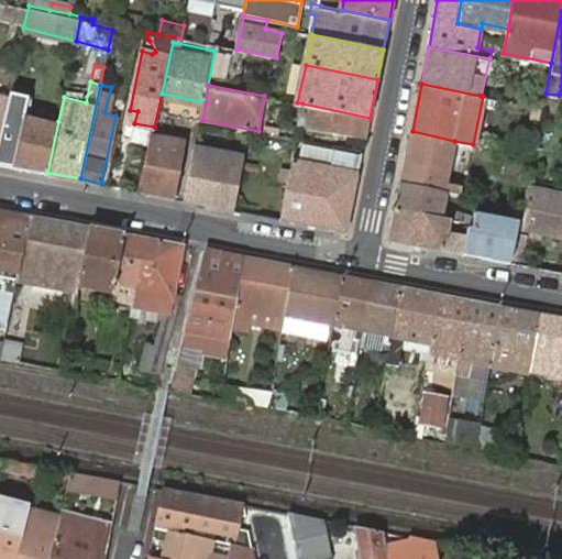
[(298,124),(365,138),(370,118),(302,103),(298,124)]
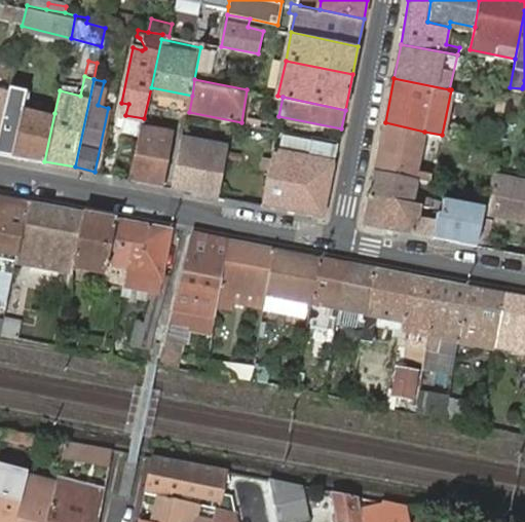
[(118,113),(125,115),(128,104),(121,103),(118,113)]
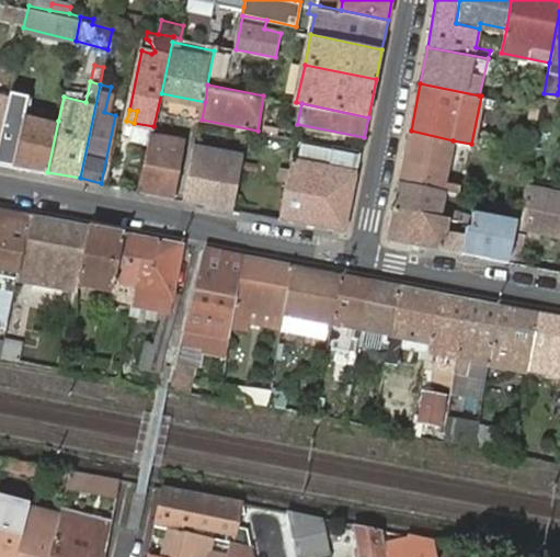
[(4,112),(0,133),(0,162),(47,172),(58,121),(4,112)]
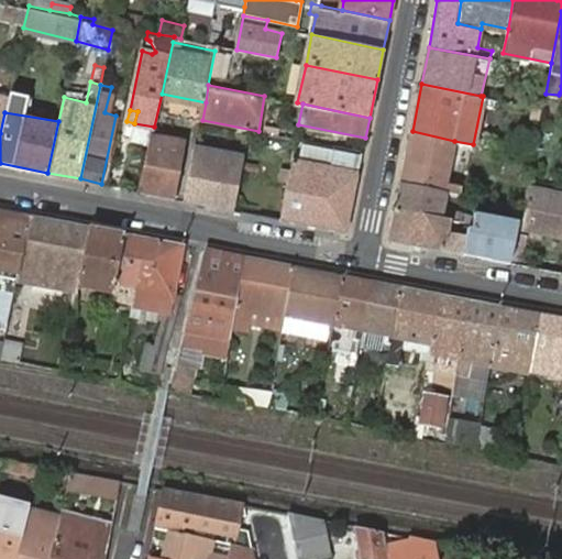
[(454,141),(412,131),(403,182),(448,190),(458,193),(459,182),(448,179),(454,141)]
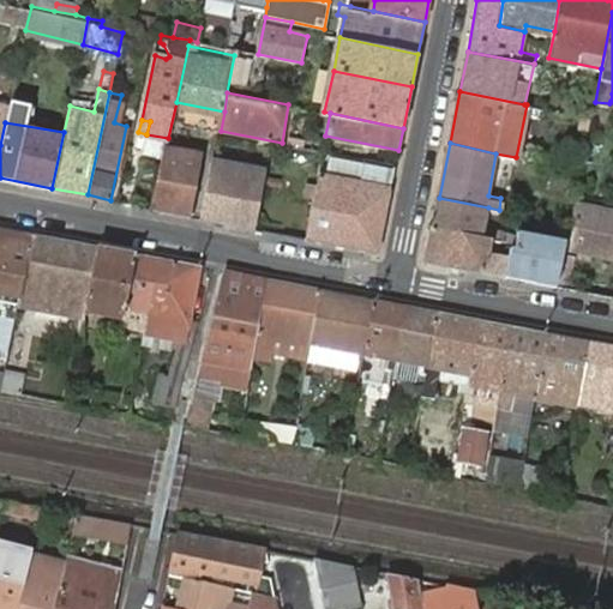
[(152,209),(187,215),(199,152),(167,145),(152,209)]
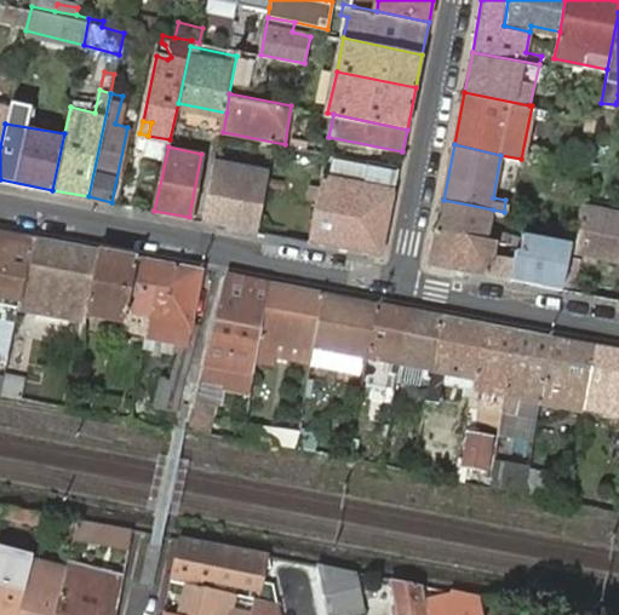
[(322,177),(310,241),(382,256),(400,165),(365,159),(360,184),(322,177)]
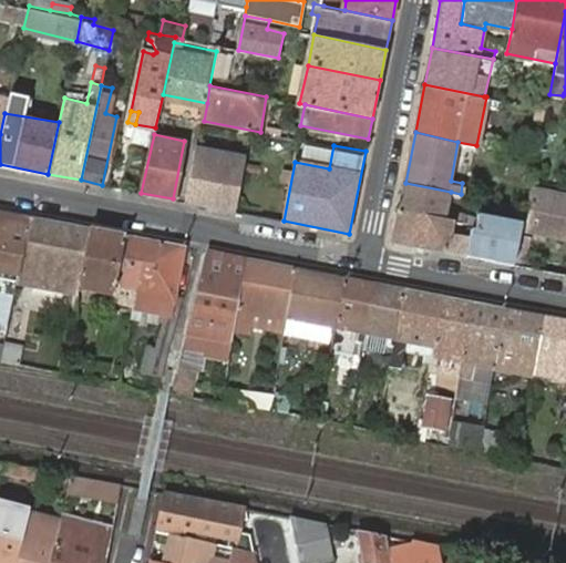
[(235,211),(246,156),(198,146),(187,202),(235,211)]
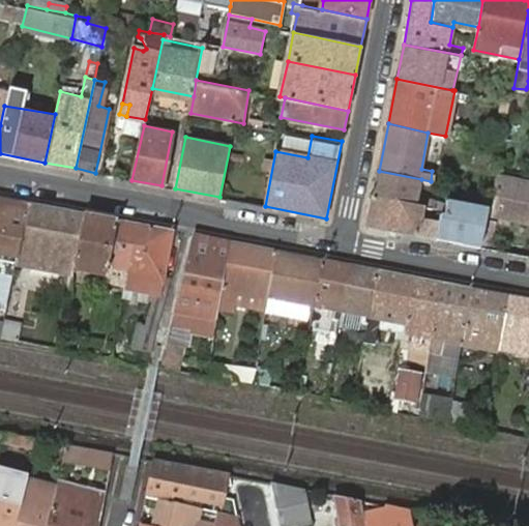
[(421,179),(379,171),(374,197),(434,207),(435,201),(419,197),(421,179)]
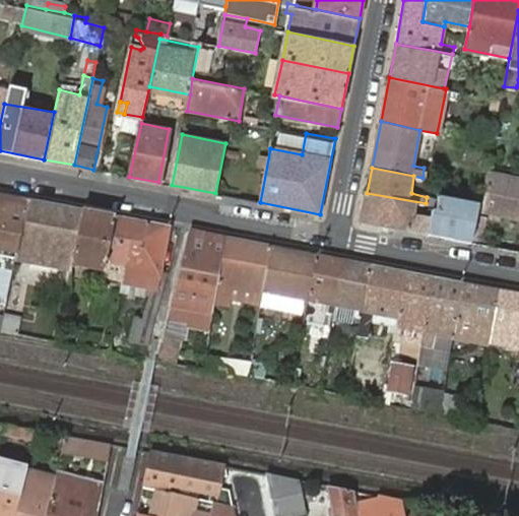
[(483,207),(518,213),(518,179),(492,175),(483,207)]
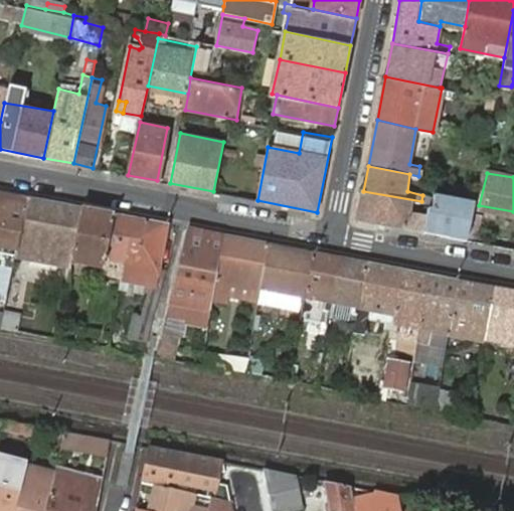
[(472,212),(478,187),(438,179),(433,208),(427,207),(426,216),(423,230),(467,239),(472,212)]
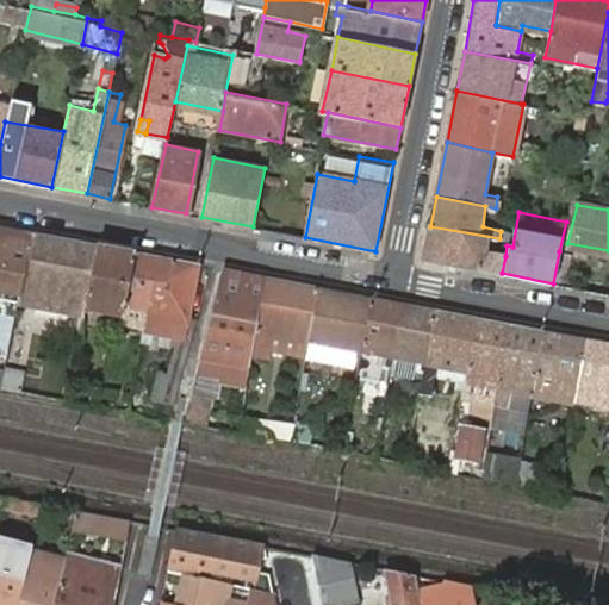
[(35,231),(0,224),(0,298),(20,303),(22,292),(35,231)]
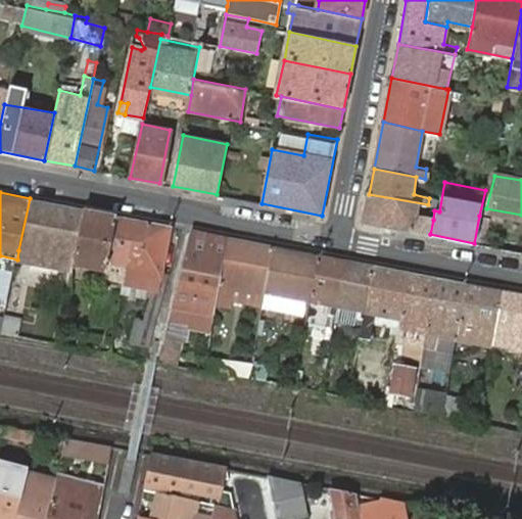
[(426,218),(428,204),(369,194),(364,223),(430,234),(433,220),(426,218)]
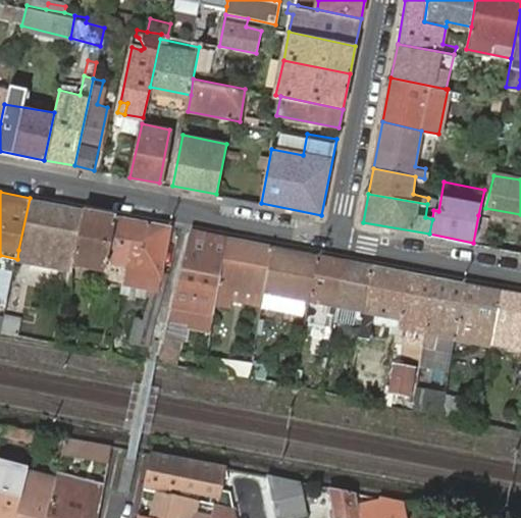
[(18,250),(17,259),(47,264),(49,257),(66,261),(64,268),(71,269),(73,261),(84,209),(30,198),(18,250)]
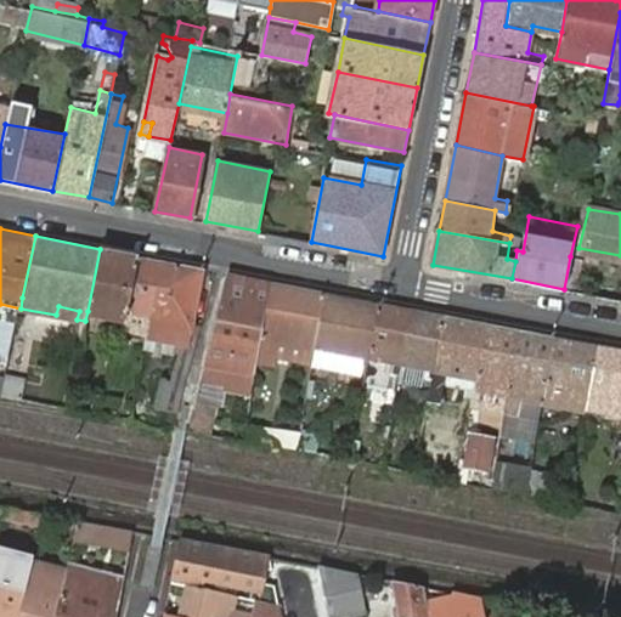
[(88,311),(125,320),(126,311),(137,256),(100,249),(88,311)]
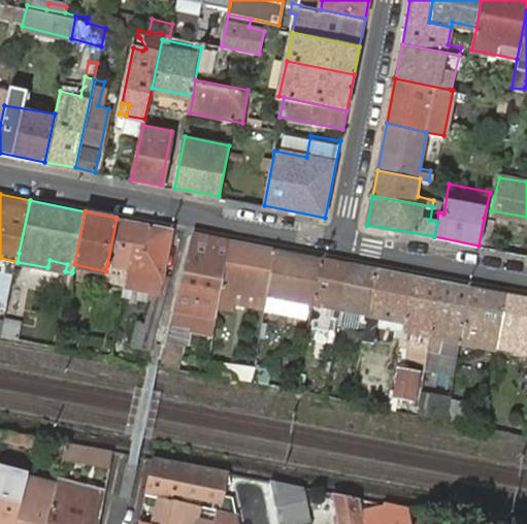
[(137,222),(117,218),(107,264),(129,267),(137,222)]
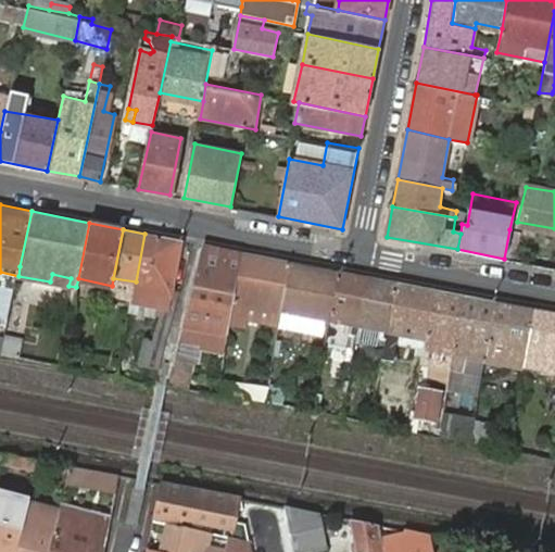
[(513,261),(519,231),(509,229),(504,259),(513,261)]
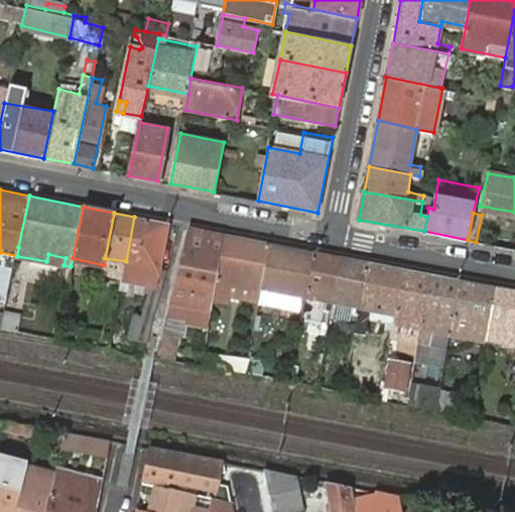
[(129,336),(149,341),(168,267),(159,265),(166,223),(134,217),(126,261),(123,278),(147,283),(152,284),(144,313),(136,311),(129,336)]
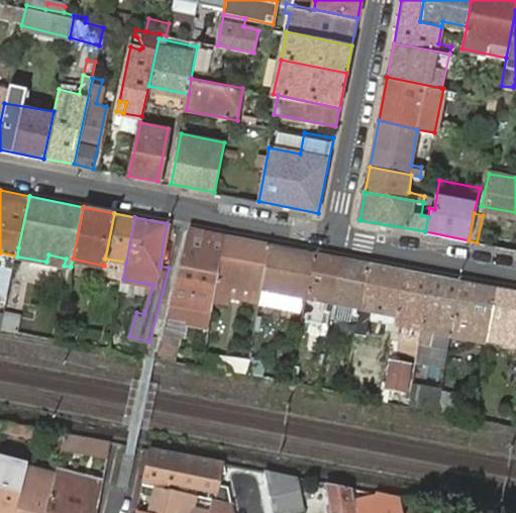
[(188,322),(210,327),(213,300),(224,234),(191,228),(167,315),(188,319),(188,322)]
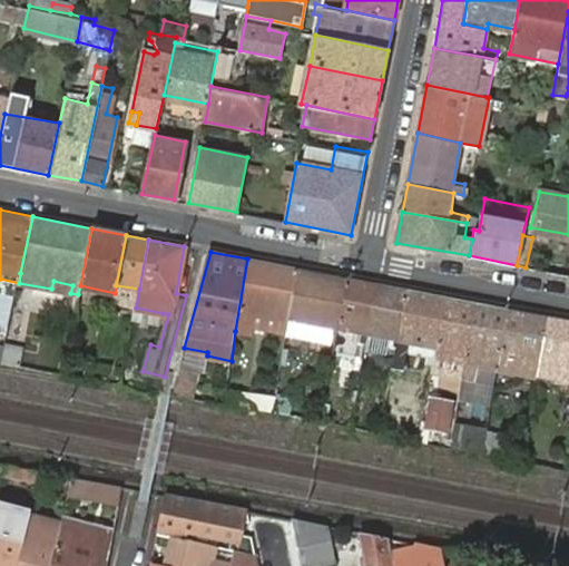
[(297,269),(247,259),(235,331),(251,333),(254,305),(274,310),(271,329),(286,332),(286,330),(297,269)]
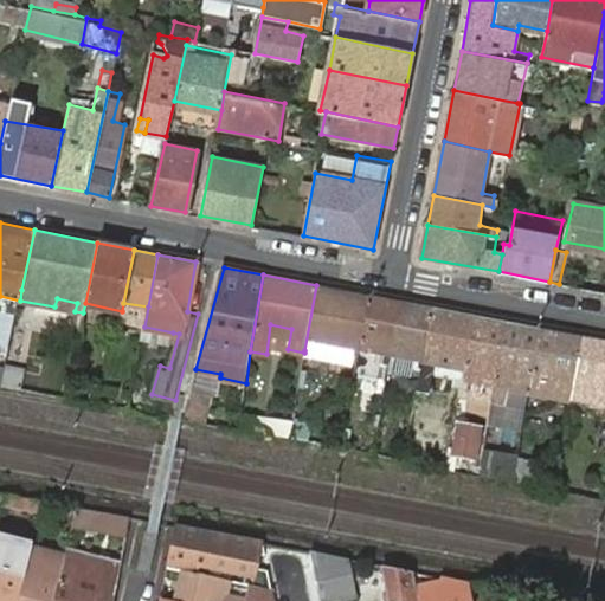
[(368,295),(316,285),(304,350),(356,361),(368,295)]
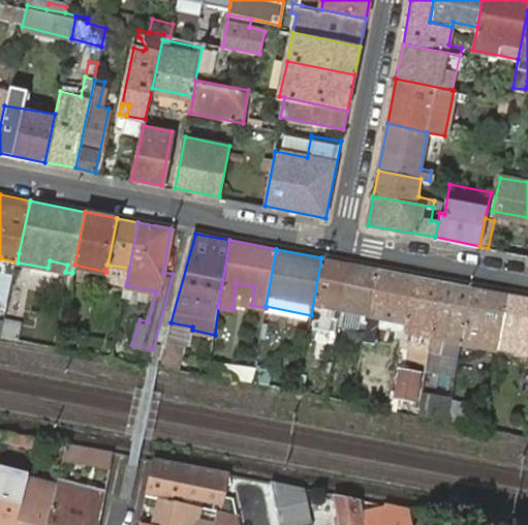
[(311,315),(309,326),(338,331),(342,308),(349,264),(321,257),(311,315)]
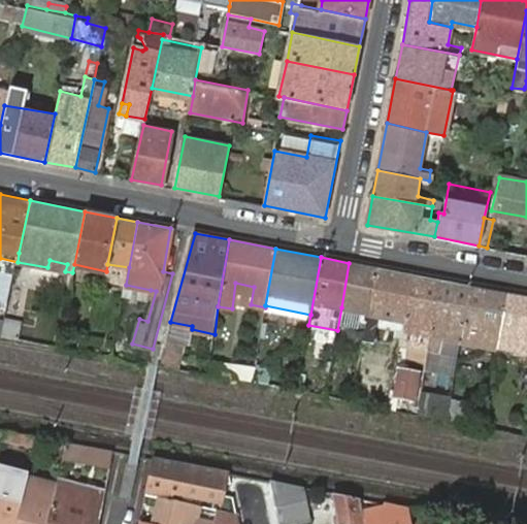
[(377,268),(349,263),(341,307),(369,313),(377,268)]
